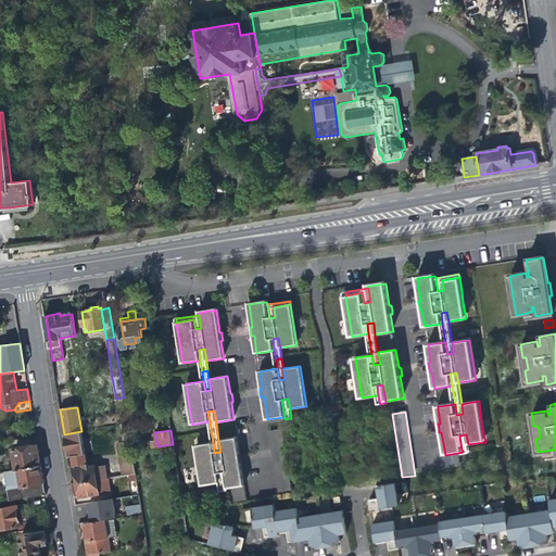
[(269,432),(279,495),(288,494),(292,493),(291,487),(291,483),(282,430),(269,432)]
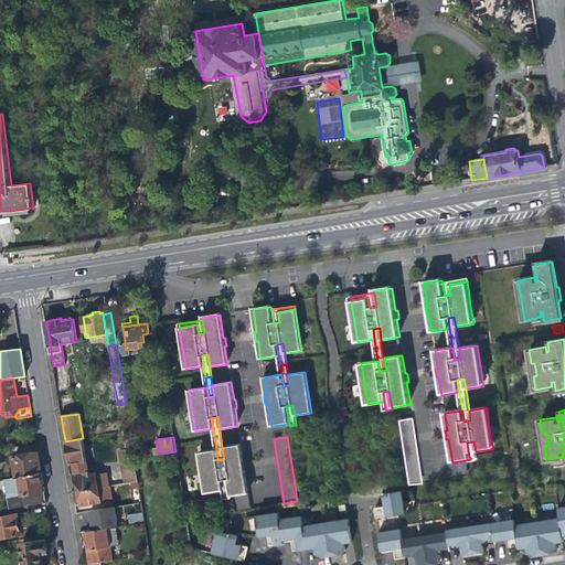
[(86,461),(83,438),(65,441),(70,465),(86,461)]
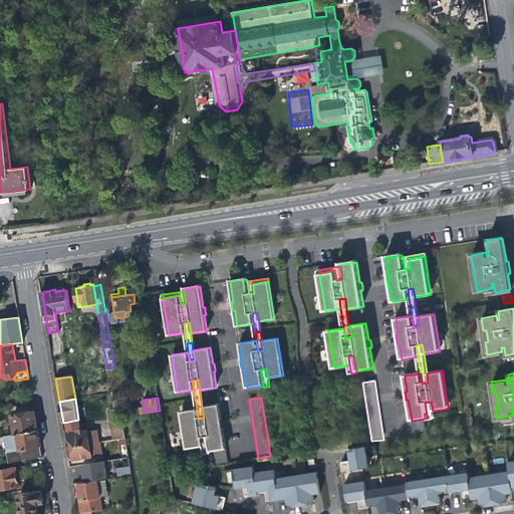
[(433,411),(431,402),(425,403),(427,416),(428,417),(428,418),(428,420),(434,419),(434,416),(433,411)]
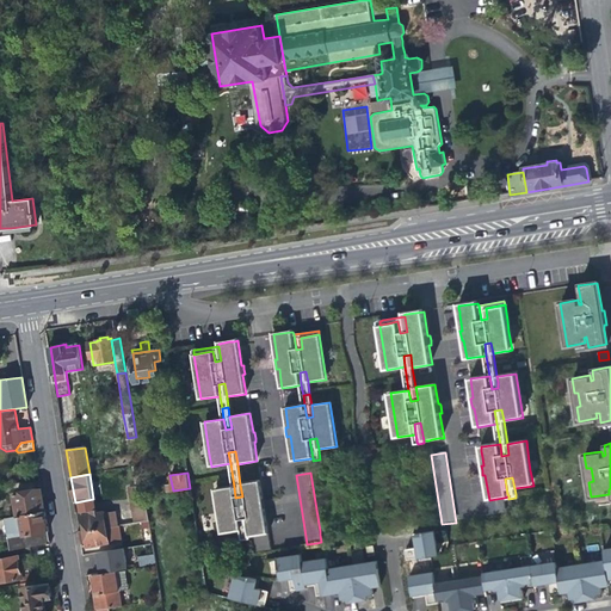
[(254,536),(269,535),(265,510),(266,510),(266,503),(265,500),(264,500),(260,481),(240,485),(242,497),(235,498),(234,487),(215,489),(222,534),(241,531),(239,520),(246,519),(247,530),(248,537),(254,536)]
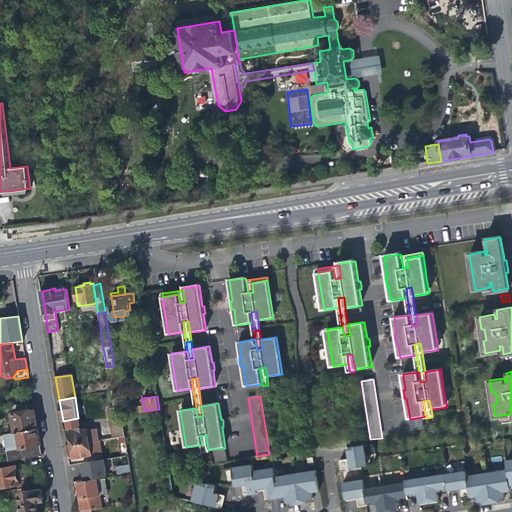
[(12,413),(15,432),(37,428),(35,419),(34,410),(12,413)]
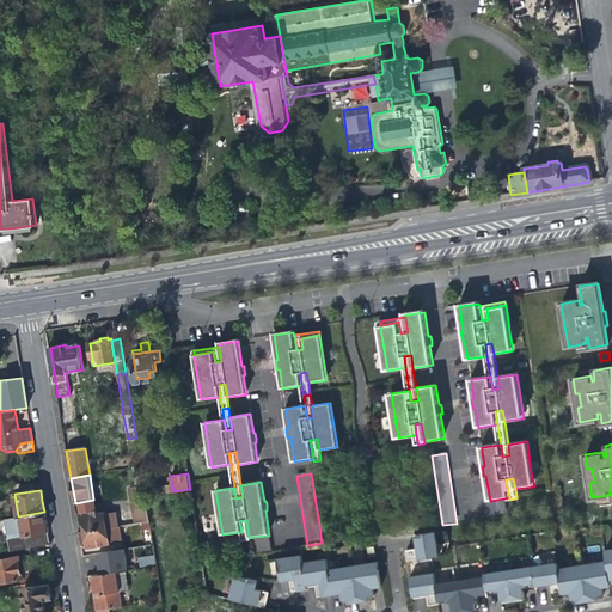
[(130,499),(135,524),(150,521),(146,496),(130,499)]
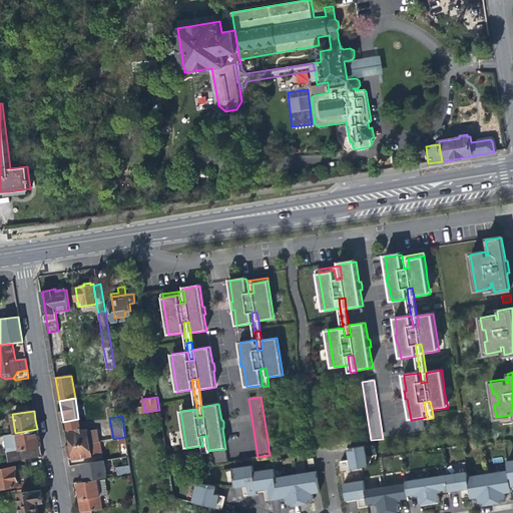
[(423,418),(411,420),(413,433),(425,431),(423,418)]
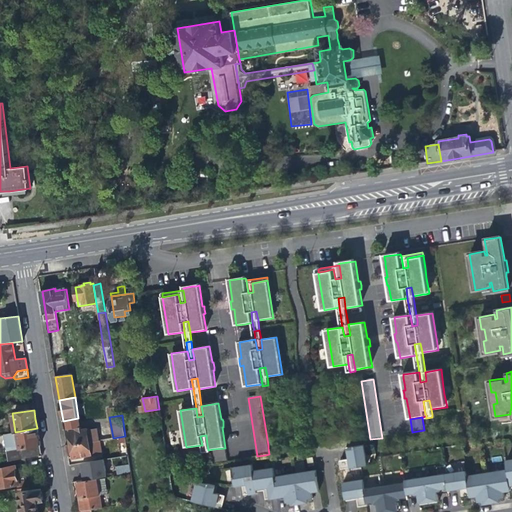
[(12,449),(7,450),(9,461),(42,456),(40,442),(37,428),(15,432),(10,433),(12,449)]
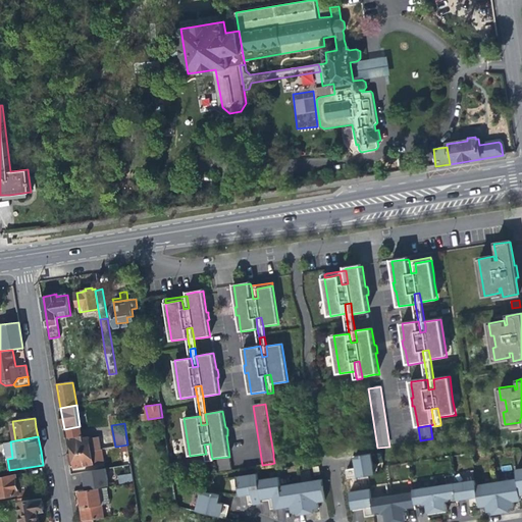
[(71,448),(72,453),(100,449),(98,437),(90,438),(89,437),(70,440),(71,448)]
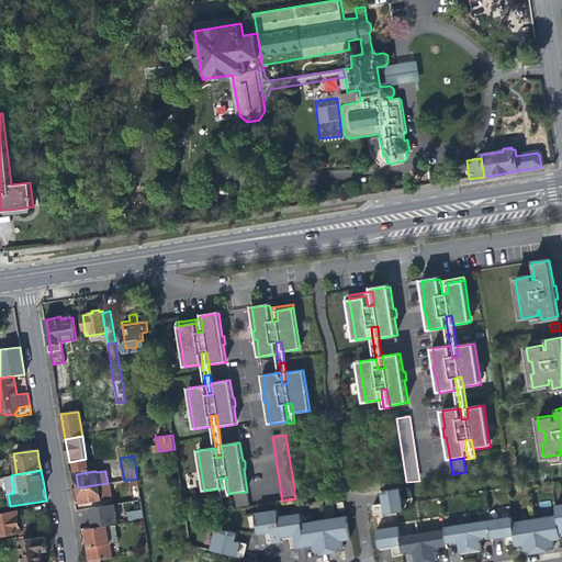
[(220,479),(222,489),(223,498),(229,497),(228,494),(227,487),(226,478),(220,479)]
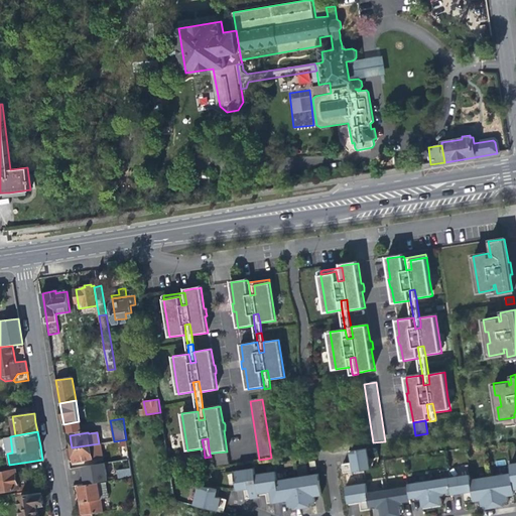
[(132,477),(126,439),(114,441),(113,441),(119,479),(132,477)]
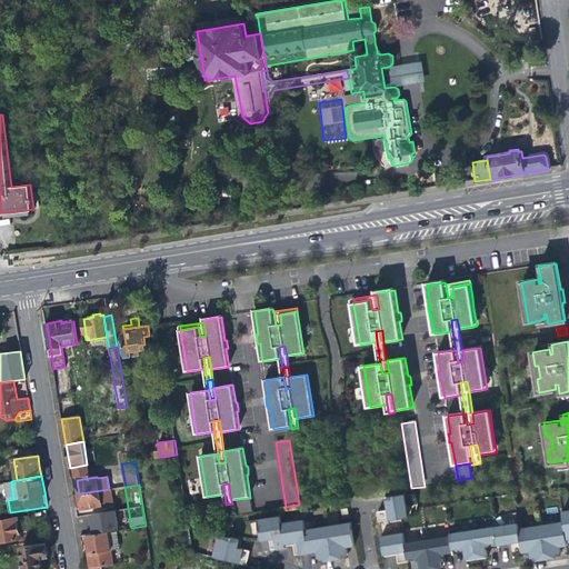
[(111,502),(109,489),(79,493),(80,503),(81,509),(102,506),(101,505),(111,502)]
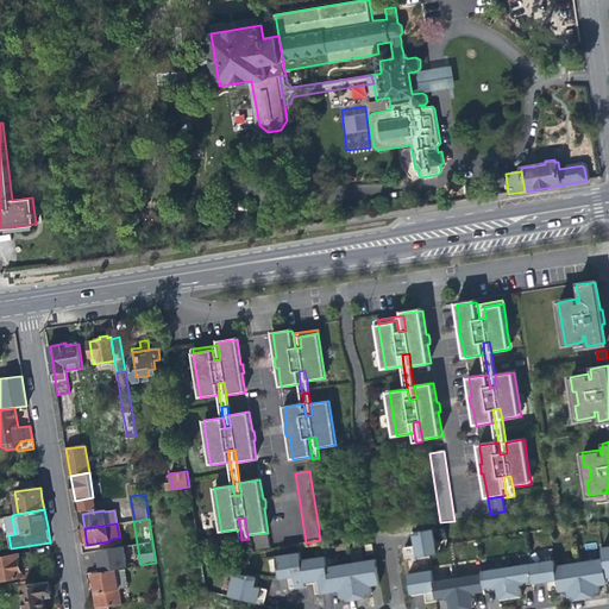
[(438,554),(434,529),(412,533),(413,539),(414,546),(405,548),(407,558),(438,554)]
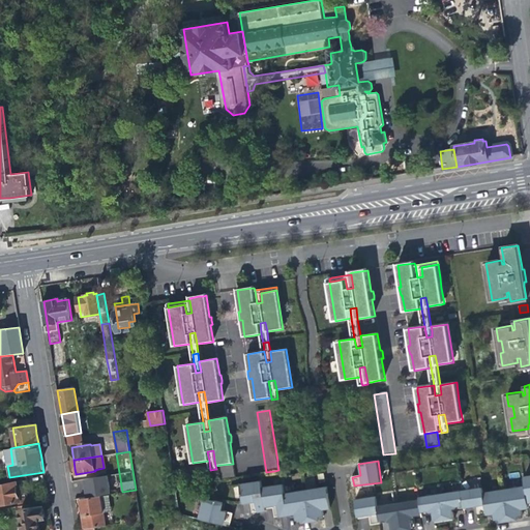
[(233,464),(221,465),(223,480),(235,478),(233,464)]
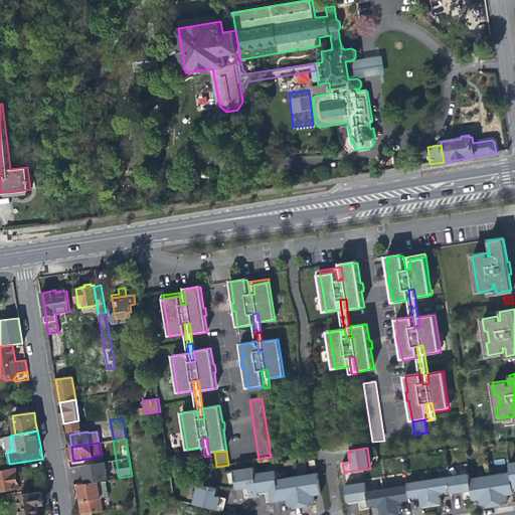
[(105,463),(82,466),(84,476),(86,483),(107,479),(105,463)]
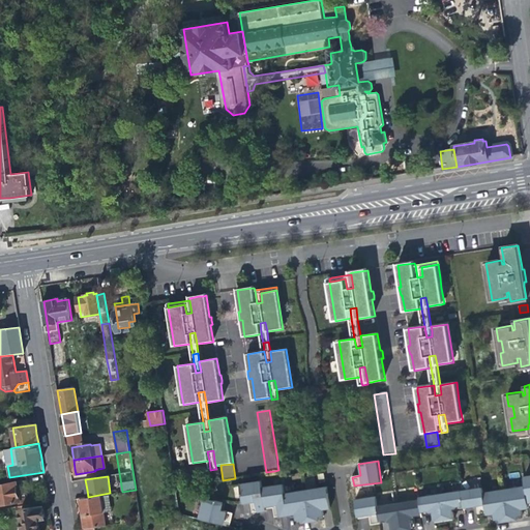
[(377,497),(356,500),(359,520),(371,518),(372,525),(382,524),(381,520),(389,519),(390,522),(391,529),(394,529),(415,527),(414,519),(414,516),(422,513),(422,511),(431,510),(432,512),(435,512),(435,516),(436,523),(454,520),(453,512),(453,509),(457,509),(457,506),(465,505),(466,510),(473,509),(477,508),(478,517),(488,514),(495,513),(495,511),(500,510),(500,512),(501,520),(523,516),(522,509),(529,508),(528,502),(527,499),(529,498),(529,476),(525,477),(526,487),(484,493),(483,488),(420,498),(420,500),(379,506),(377,497)]
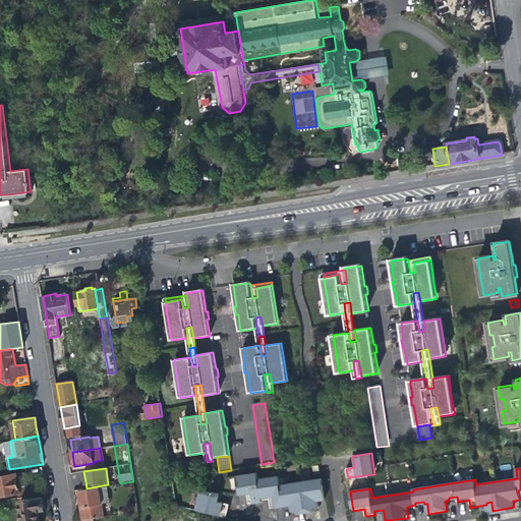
[(256,472),(236,476),(238,495),(242,494),(246,493),(247,501),(252,500),(252,503),(261,502),(261,500),(261,498),(268,497),(268,499),(269,506),(274,505),(275,507),(283,506),(283,504),(290,502),(290,505),(291,511),(296,511),(296,513),(312,511),(312,508),(317,507),(316,501),(316,498),(324,497),(321,478),(310,479),(280,484),(278,475),(257,478),(256,472)]
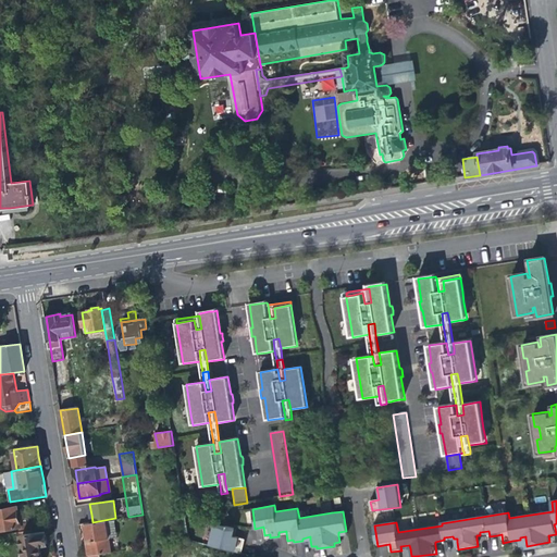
[(0,530),(22,527),(22,530),(28,528),(27,516),(25,506),(0,509),(0,530)]
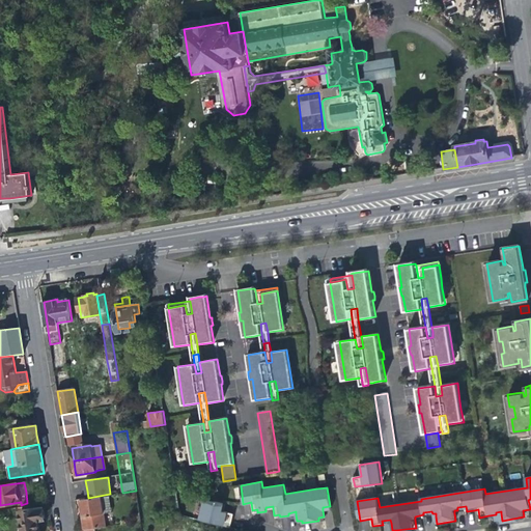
[(89,515),(91,529),(95,528),(106,527),(104,513),(112,512),(110,497),(102,498),(102,496),(110,494),(88,498),(81,499),(83,509),(84,516),(89,515)]
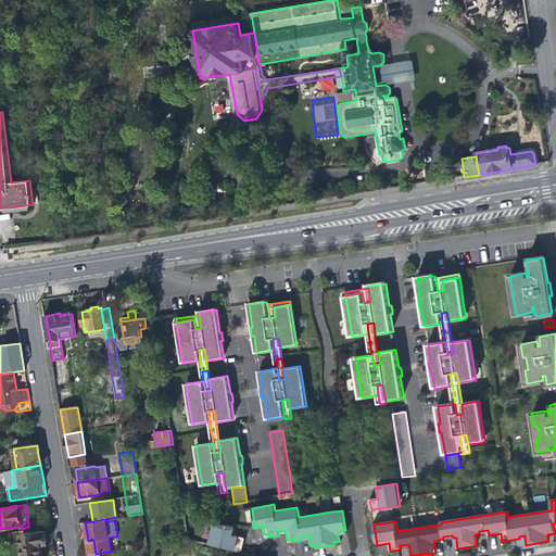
[(234,527),(214,522),(209,544),(241,552),(243,543),(240,542),(241,536),(238,536),(232,534),(234,527)]
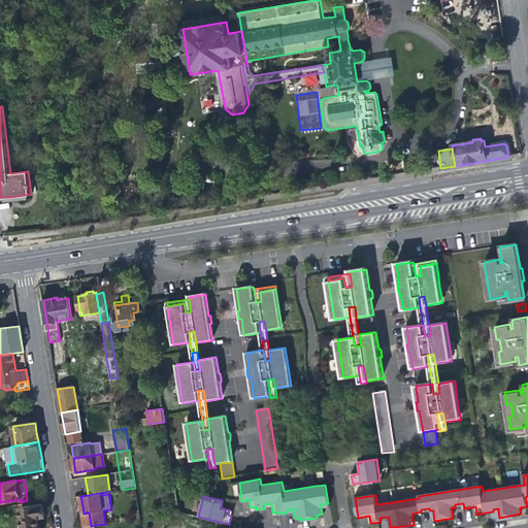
[(39,527),(39,523),(38,517),(44,516),(42,503),(20,507),(23,527),(39,527)]
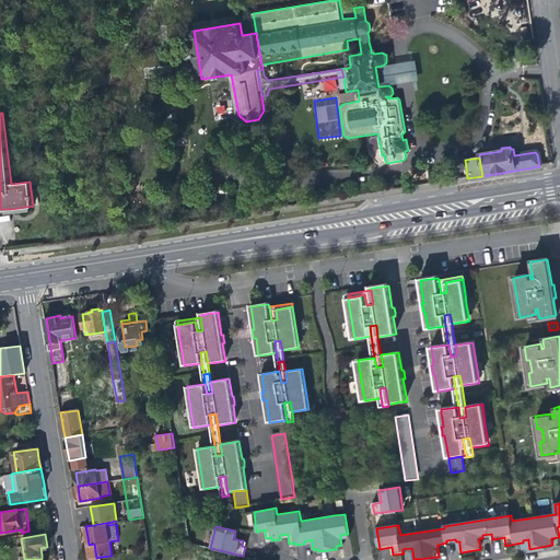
[(446,543),(438,545),(438,548),(441,547),(447,547),(447,546),(456,545),(459,545),(459,541),(456,541),(455,539),(446,540),(446,543)]
